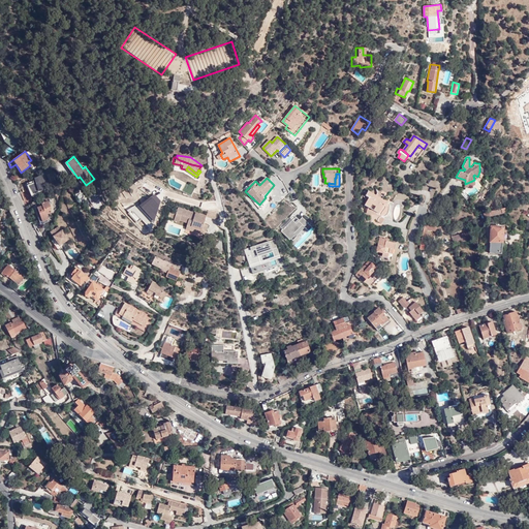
[(35,183),(33,179),(28,180),(32,193),(39,190),(36,182),(35,183)]
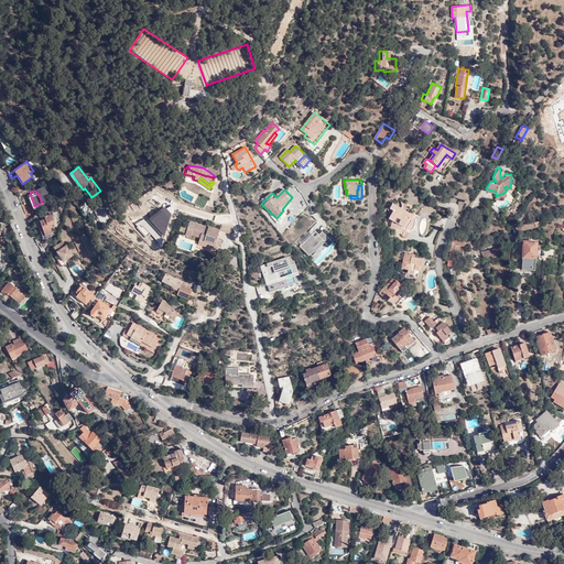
[(198,195),(194,204),(204,208),(208,201),(198,195)]
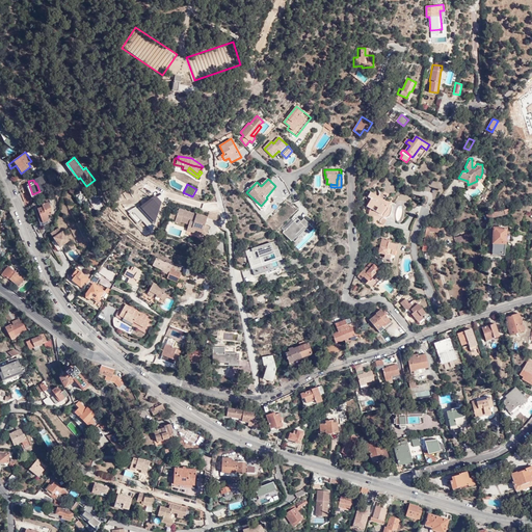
[(369,214),(383,217),(386,217),(387,217),(389,217),(391,214),(392,210),(392,207),(392,205),(391,204),(391,203),(389,202),(387,204),(383,202),(386,198),(383,196),(380,193),(377,189),(379,192),(379,194),(377,196),(371,192),(368,197),(371,200),(367,206),(370,208),(369,210),(369,214)]
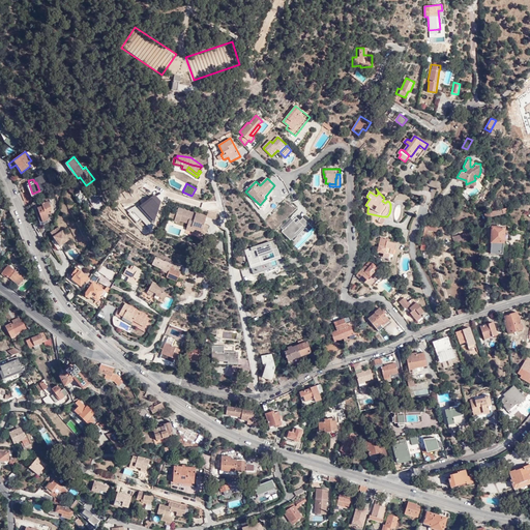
[(137,224),(142,221),(149,229),(158,222),(153,216),(160,211),(156,206),(160,202),(154,195),(139,208),(136,204),(126,211),(137,224)]
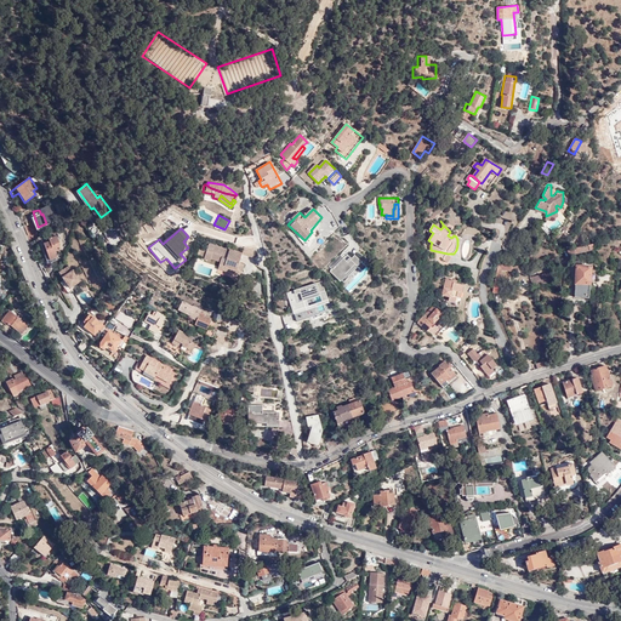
[(44,244),(50,260),(57,257),(55,251),(61,249),(56,237),(49,239),(50,241),(44,244)]
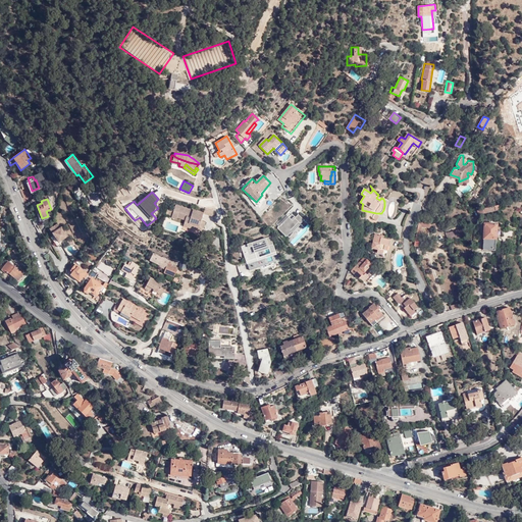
[(201,220),(204,213),(193,209),(193,210),(175,205),(171,217),(176,219),(177,217),(186,219),(185,221),(193,224),(193,226),(199,228),(200,226),(204,227),(206,221),(201,220)]
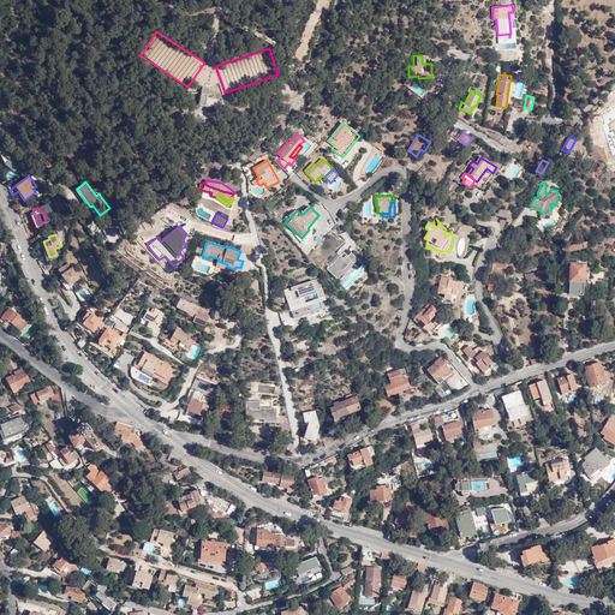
[(565,254),(587,248),(586,242),(563,248),(565,254)]
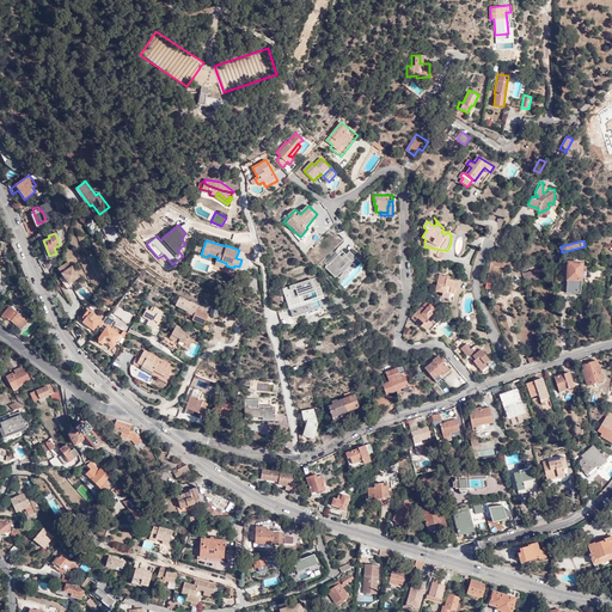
[(342,250),(325,268),(340,282),(361,263),(350,252),(347,254),(342,250)]
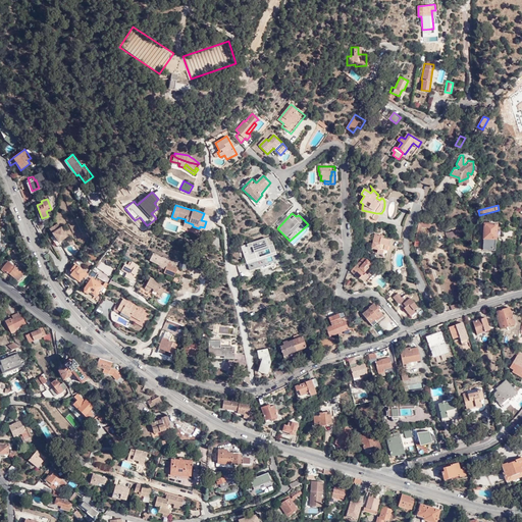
[(184,225),(203,231),(204,227),(200,226),(199,228),(193,226),(193,224),(185,221),(184,225)]
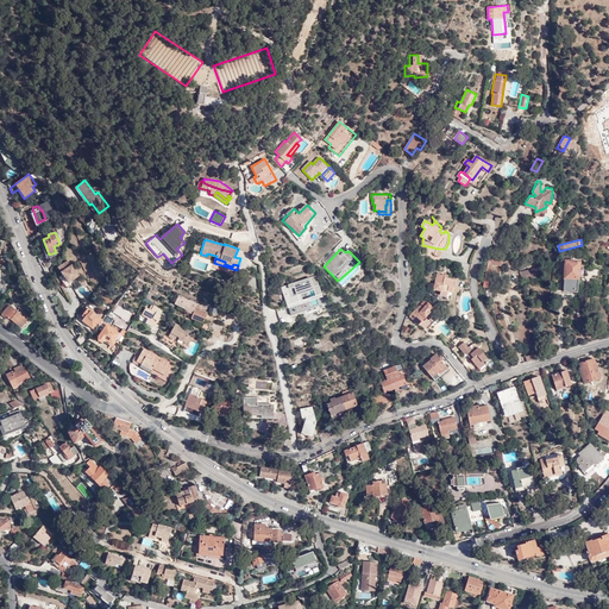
[(513,262),(490,259),(485,288),(490,288),(494,267),(513,268),(513,262)]
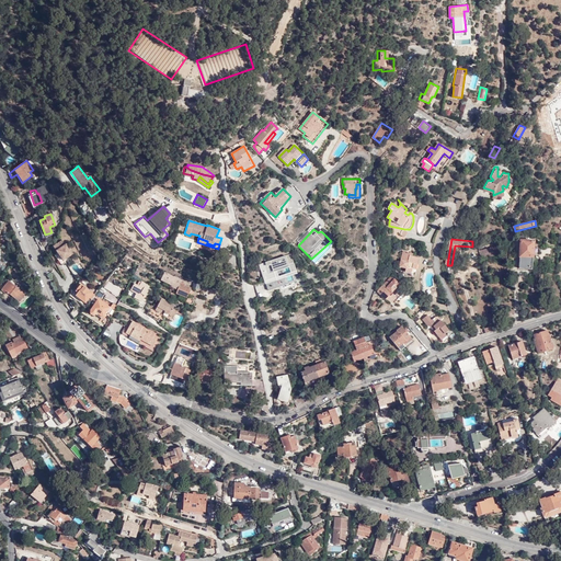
[(54,245),(64,260),(73,253),(67,243),(65,244),(61,240),(54,245)]
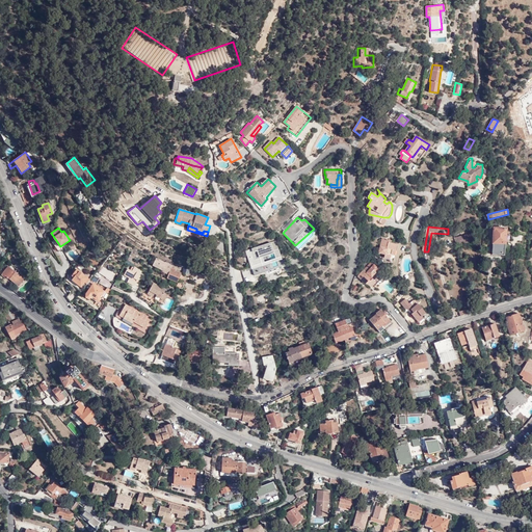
[(494,228),(491,255),(504,255),(505,228),(494,228)]
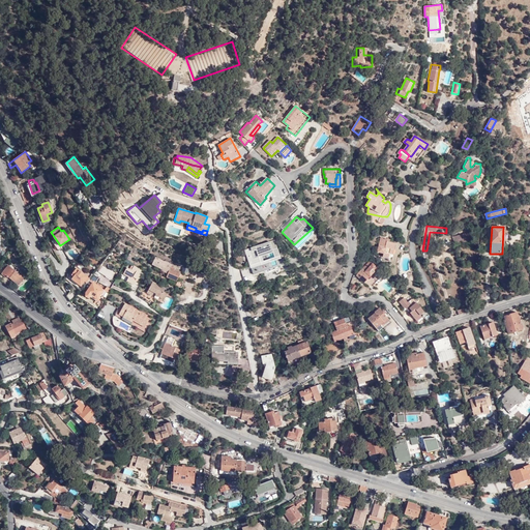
[(454,244),(472,240),(469,232),(452,237),(452,238),(454,244)]
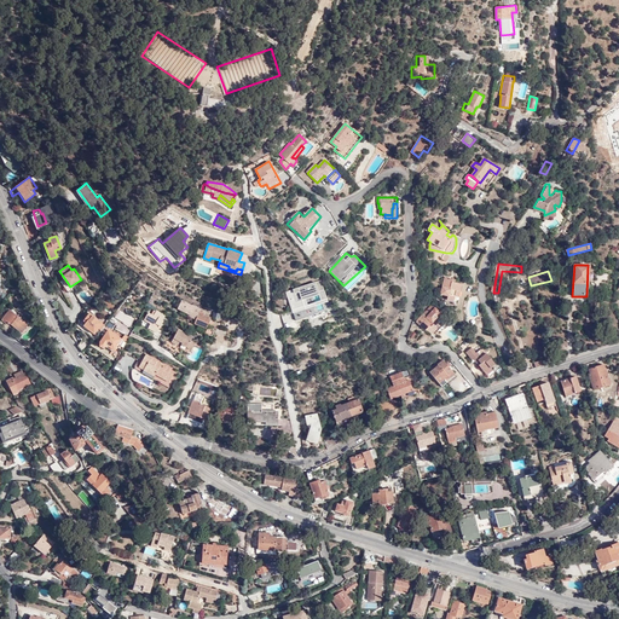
[(455,281),(455,278),(446,276),(441,294),(450,296),(449,301),(452,301),(452,305),(460,306),(464,284),(455,281)]
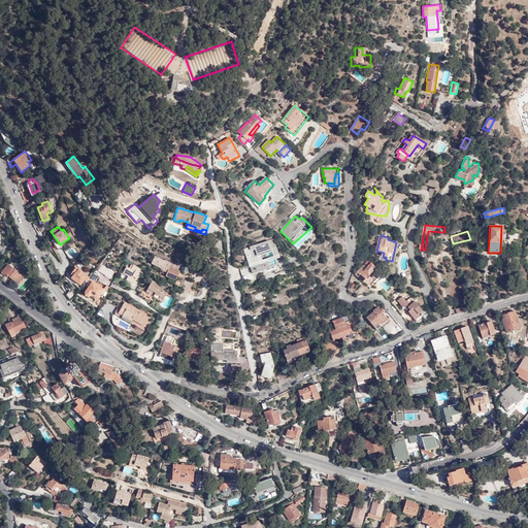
[(273,239),(243,249),(251,268),(281,258),(273,239)]
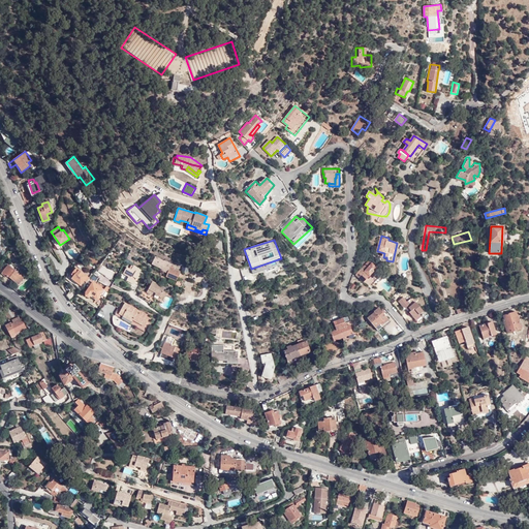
[(170,268),(170,266),(155,258),(153,266),(162,270),(162,271),(168,274),(167,277),(178,282),(181,273),(170,268)]
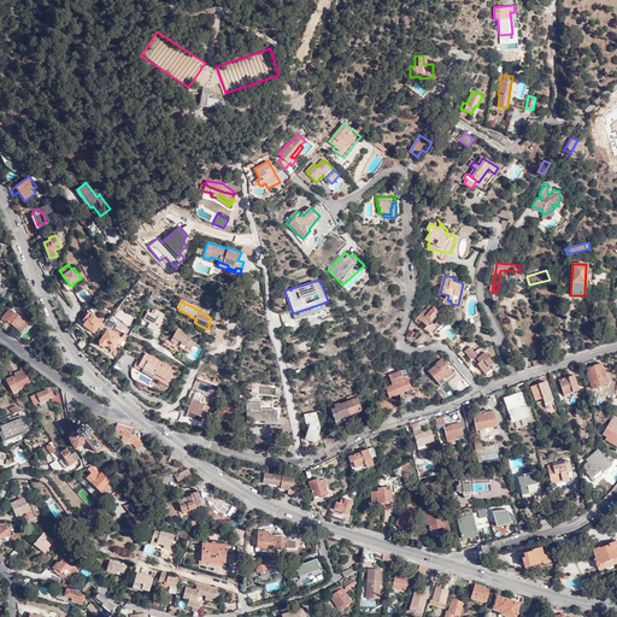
[(423,329),(439,312),(430,304),(415,321),(423,329)]
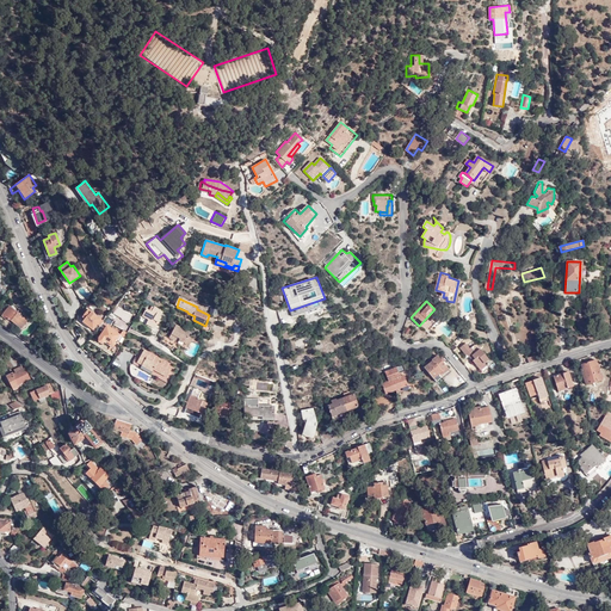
[(8,306),(1,315),(7,321),(8,320),(20,328),(26,320),(8,306)]
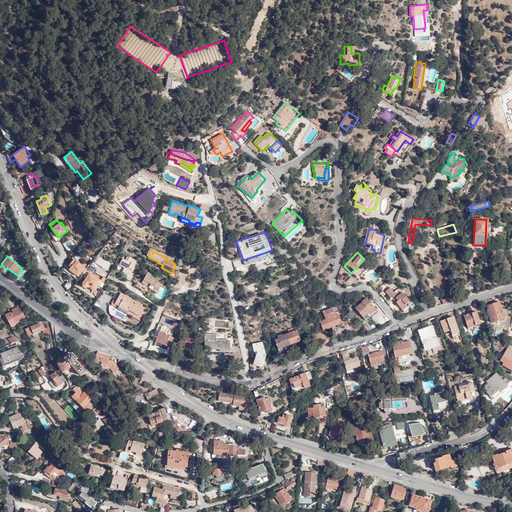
[(123,258),(119,265),(124,268),(122,271),(128,275),(126,279),(130,282),(137,272),(132,270),(135,265),(134,265),(136,261),(129,256),(127,261),(123,258)]
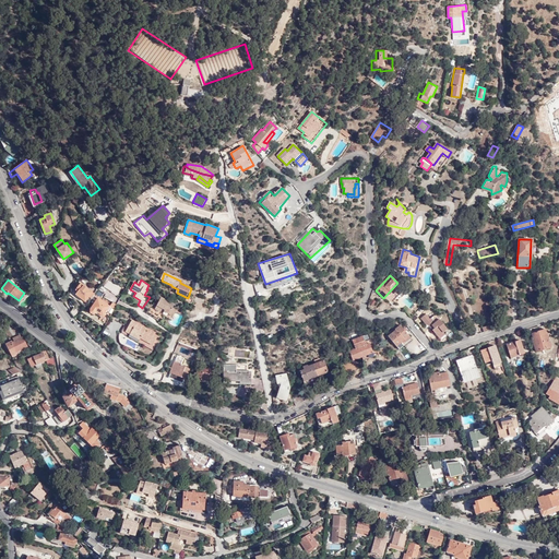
[(263,282),(254,285),(258,297),(269,295),(268,290),(265,290),(263,282)]
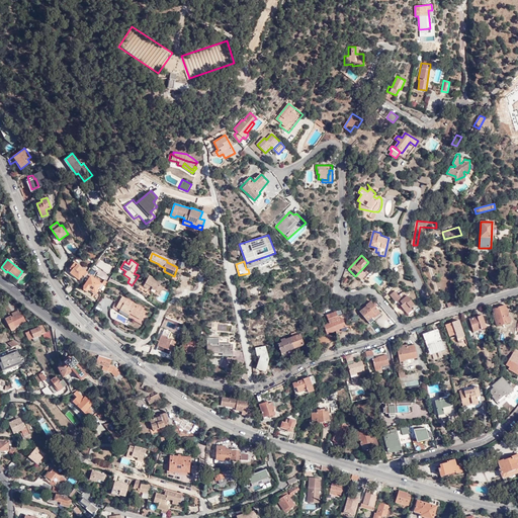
[(83,275),(84,276),(88,272),(75,262),(71,267),(73,269),(70,272),(79,279),(83,275)]
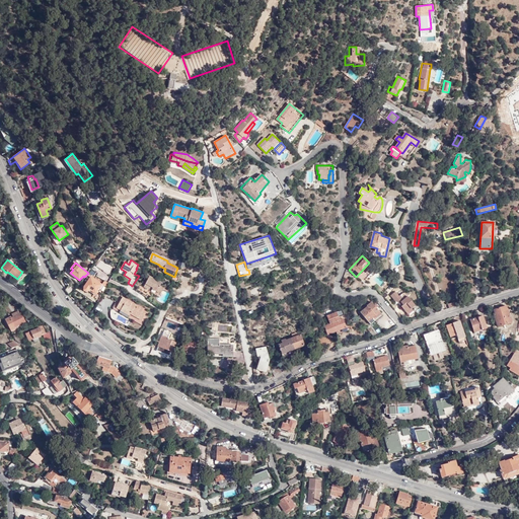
[(113,269),(106,265),(103,270),(109,274),(113,269)]
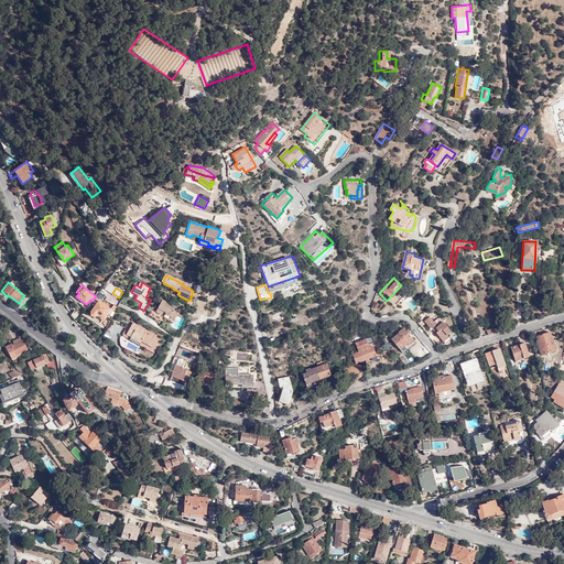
[(405,289),(393,302),(394,303),(397,304),(408,291),(405,289)]
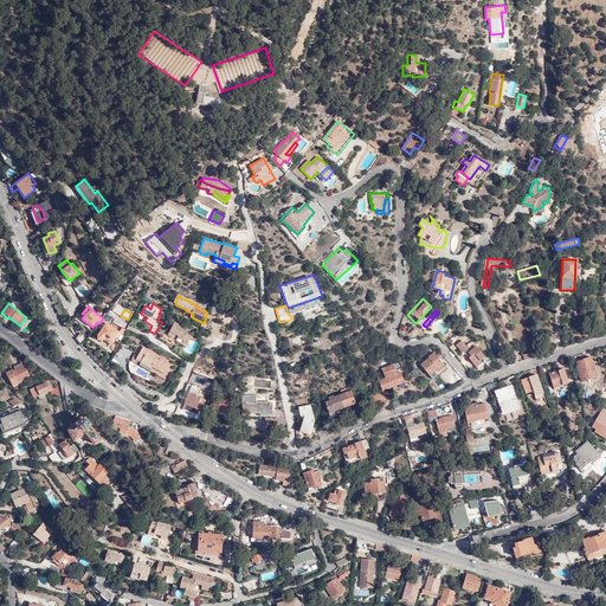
[(176,337),(187,342),(191,337),(192,336),(187,333),(187,331),(188,329),(174,322),(169,330),(176,334),(175,336),(176,337)]
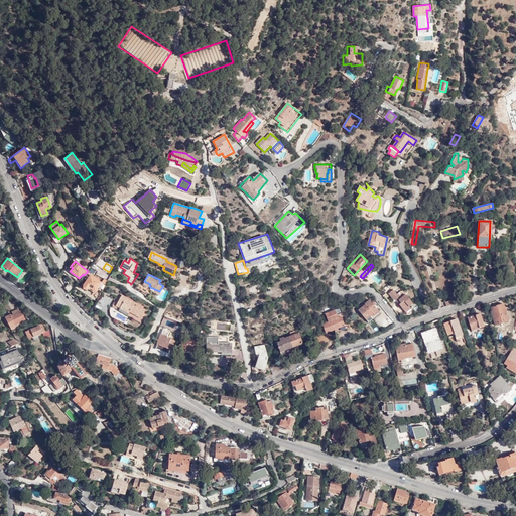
[(90,275),(84,285),(83,288),(85,290),(88,288),(89,287),(95,292),(101,283),(90,275)]
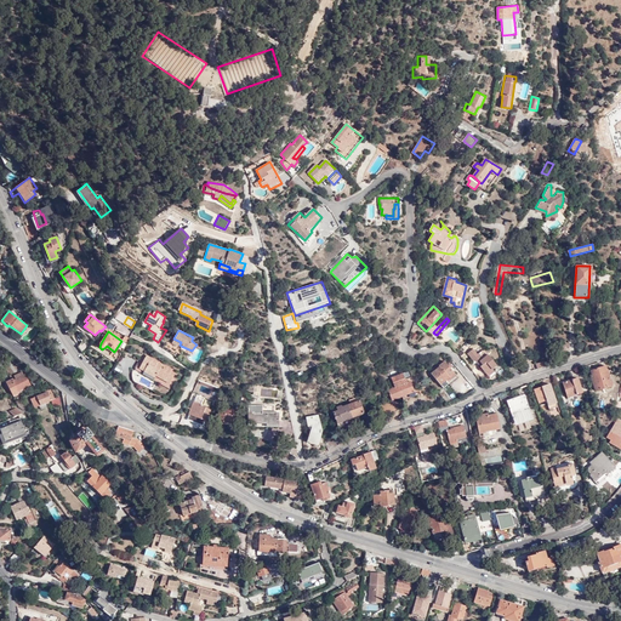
[(84,353),(90,347),(83,340),(79,346),(84,353)]
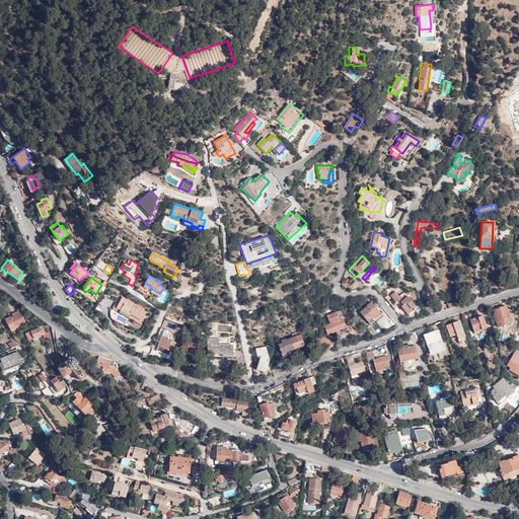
[(164,288),(163,289),(170,293),(172,290),(160,284),(160,285),(164,288)]
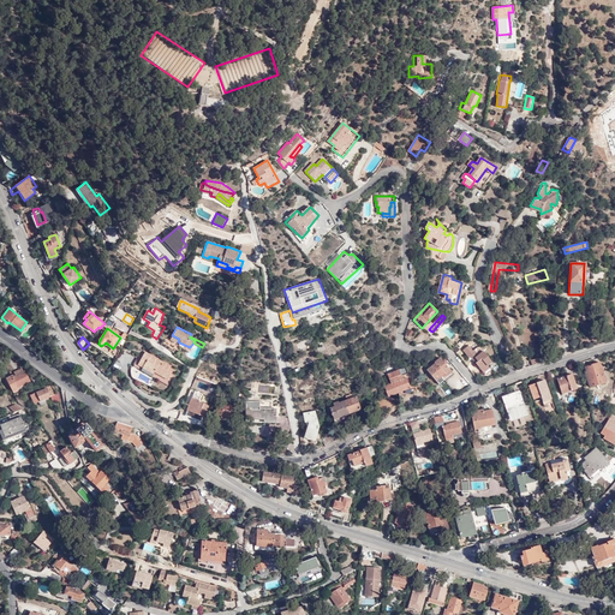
[(478,362),(476,363),(483,374),(489,369),(488,365),(491,363),(484,352),(479,354),(476,350),(473,351),(470,345),(464,350),(469,357),(472,357),(472,358),(475,357),(478,362)]
